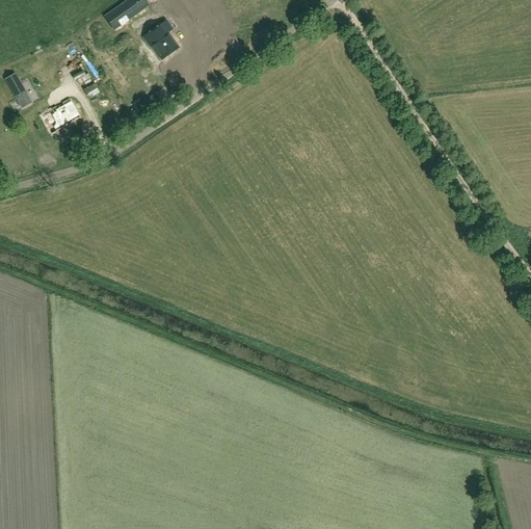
[(124,0),(117,5),(127,18),(147,3),(144,0),(124,0)]
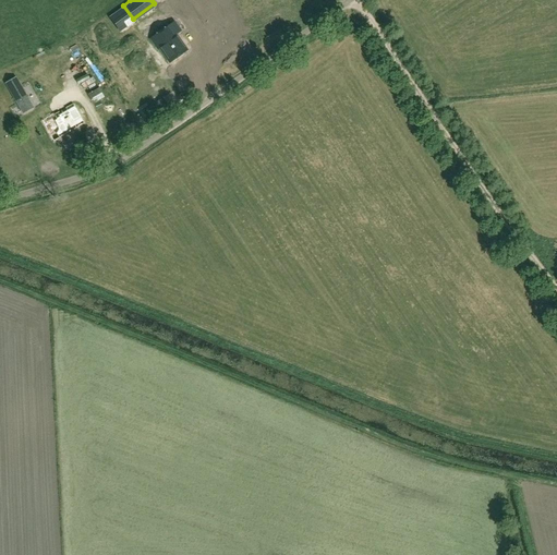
[(169,59),(186,47),(169,21),(149,35),(157,46),(159,44),(169,59)]
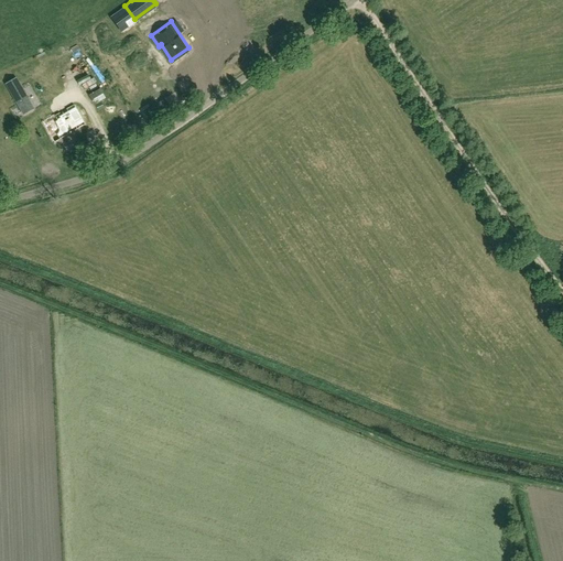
[(14,75),(4,82),(17,103),(22,111),(32,106),(26,96),(14,75)]
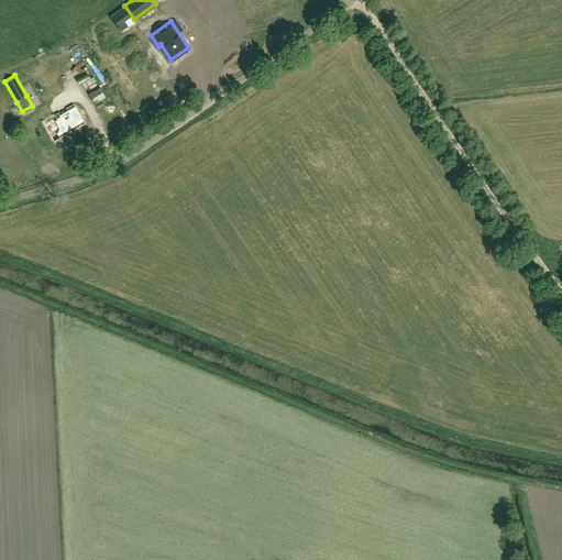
[(64,105),(74,99),(68,89),(58,95),(64,105)]
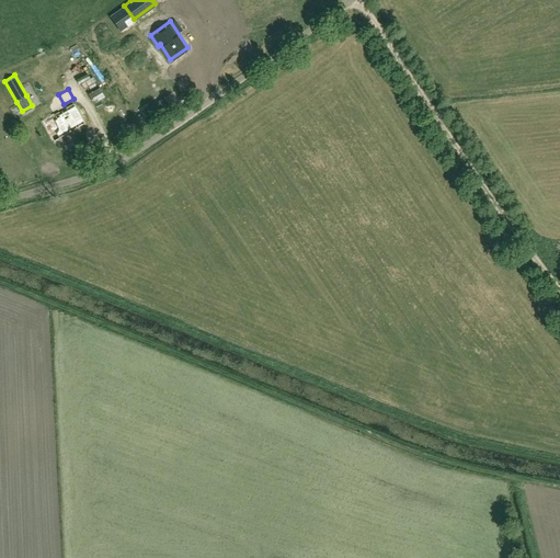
[(83,121),(72,101),(54,112),(53,111),(41,117),(53,139),(83,121)]
